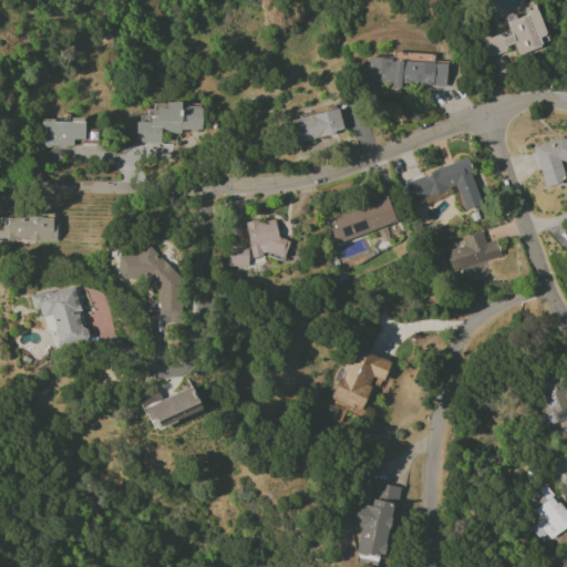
[(546,45),(538,10),(505,18),(509,34),(484,40),(487,54),(514,49),(515,53),(546,45)]
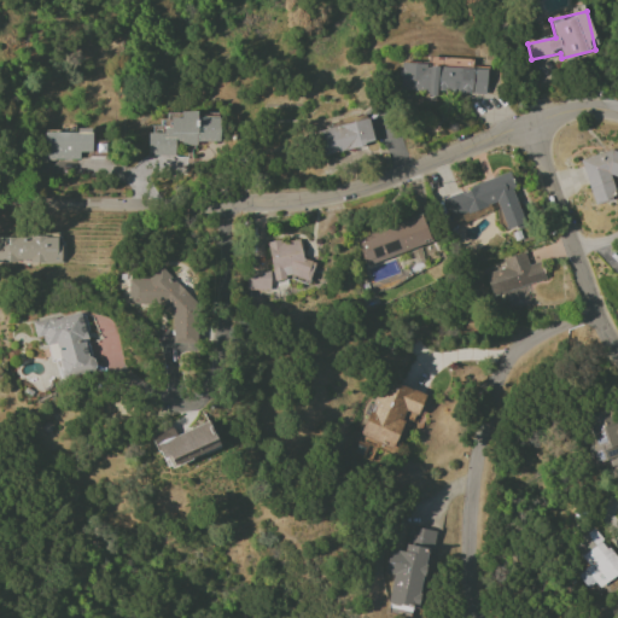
[(485,68),(401,65),(400,91),(427,91),(427,93),(485,94),(485,68)]
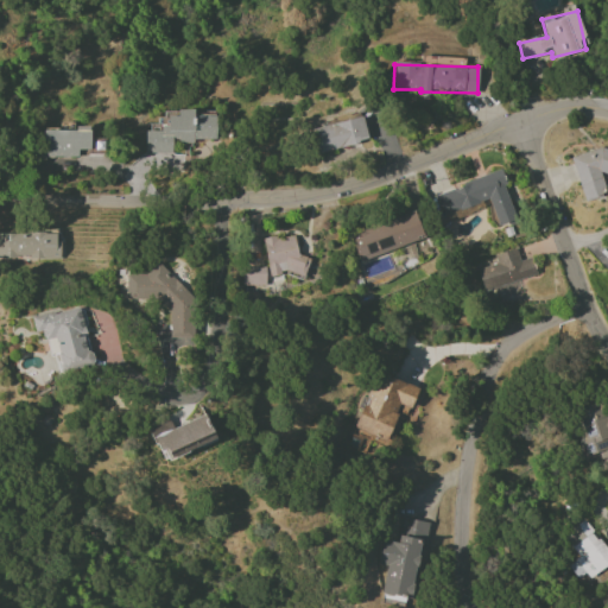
[(145,153),(171,153),(171,143),(194,143),(194,139),(215,139),(215,115),(192,115),(192,109),(177,109),(177,116),(160,116),(160,131),(144,131),(145,153)]
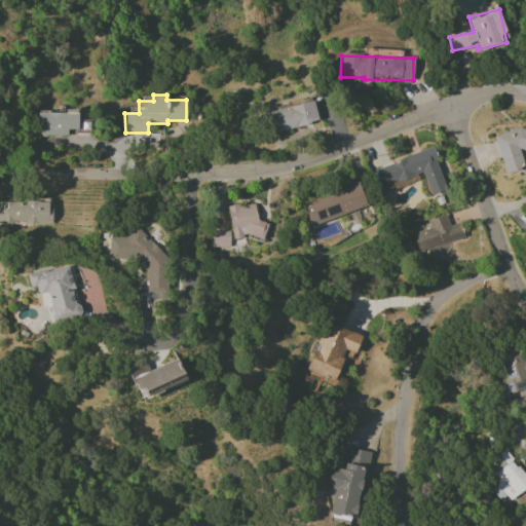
[(317,123),(312,101),(269,108),(274,132),(317,123)]
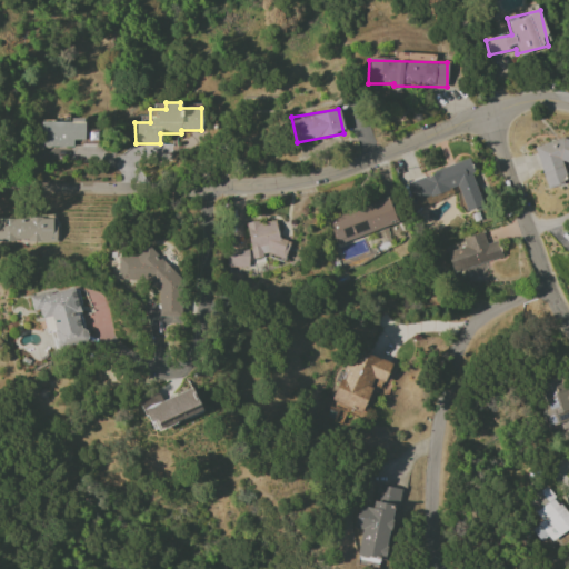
[(72,148),(72,140),(83,140),(85,121),(40,121),(40,147),(72,148)]
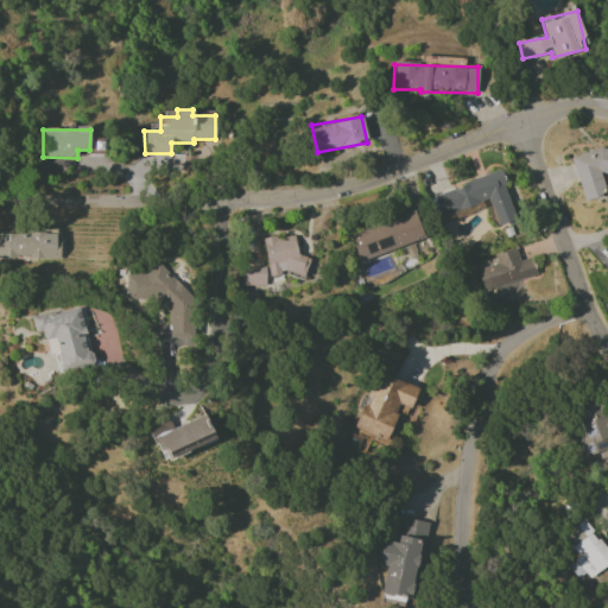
[(570,157),(584,202),(600,196),(603,183),(600,172),(607,175),(607,151),(596,149),(570,157)]
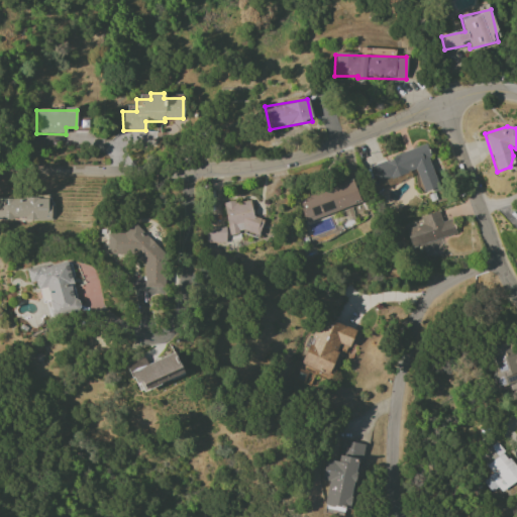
[(370,164),(377,184),(415,171),(422,193),(438,188),(425,145),(370,164)]
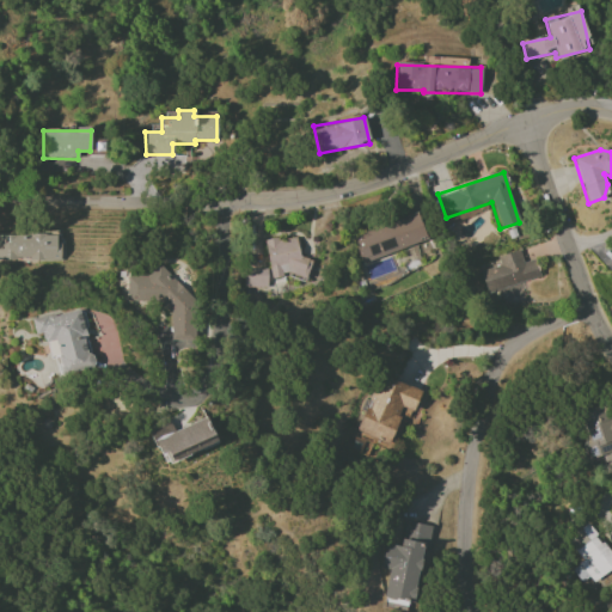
[(352,234),(360,262),(427,242),(418,214),(352,234)]
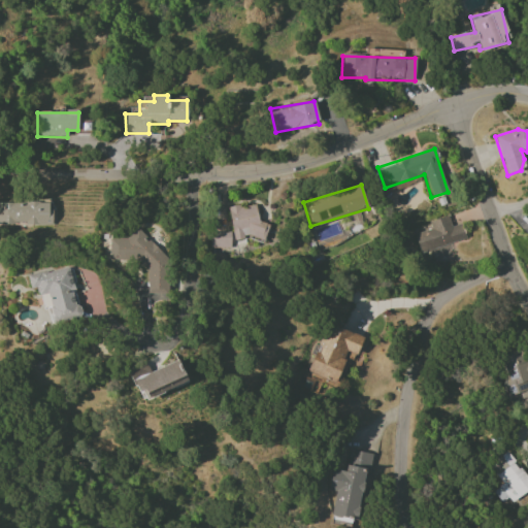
[(0,225),(51,224),(50,201),(0,202),(0,225)]
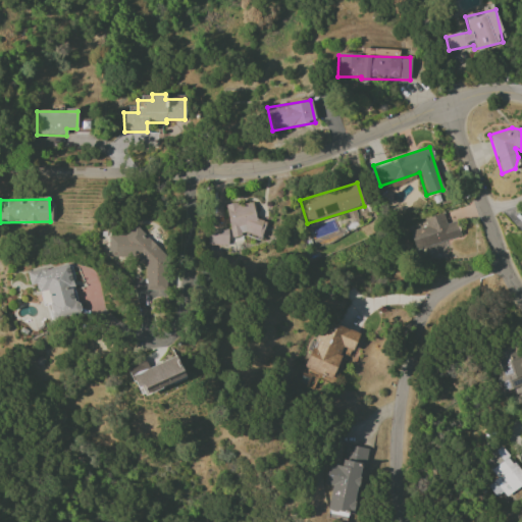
[(225,206),(231,239),(263,232),(261,220),(257,221),(253,201),(225,206)]
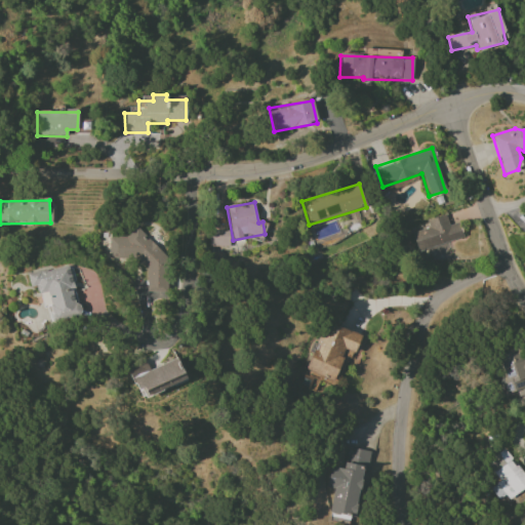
[(411,233),(417,251),(429,248),(433,260),(452,255),(448,242),(463,237),(458,221),(449,225),(445,214),(427,220),(429,228),(411,233)]
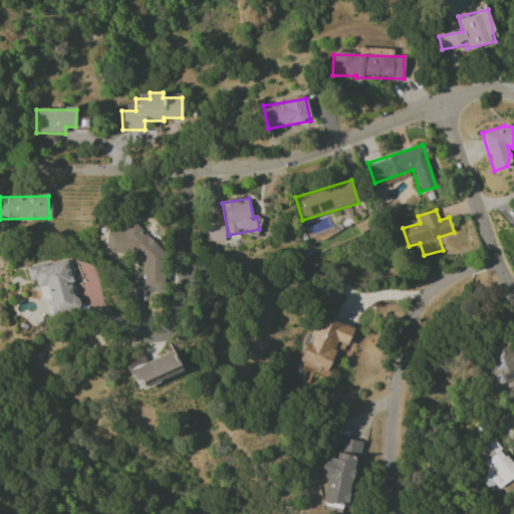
[(106,232),(106,254),(122,254),(123,253),(134,253),(144,262),(144,286),(164,286),(163,253),(134,222),(122,232),(106,232)]
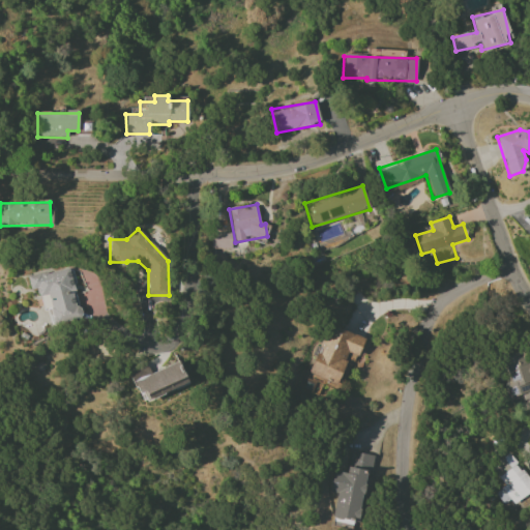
[(231,233),(212,233),(212,248),(231,248),(231,233)]
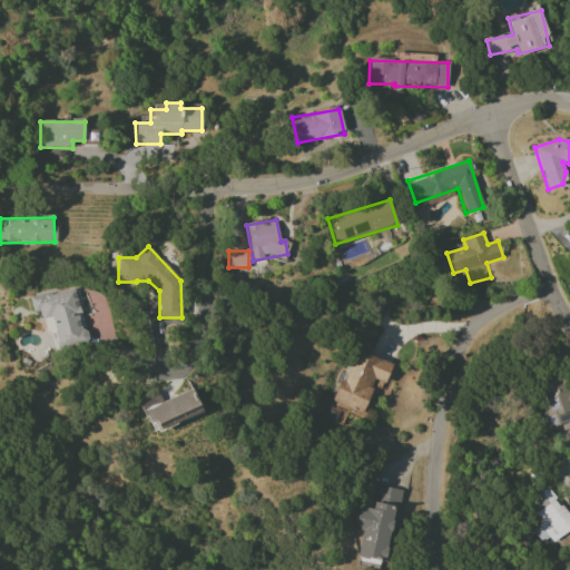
[(29,298),(32,312),(39,311),(41,320),(50,317),(58,350),(88,343),(75,287),(29,298)]
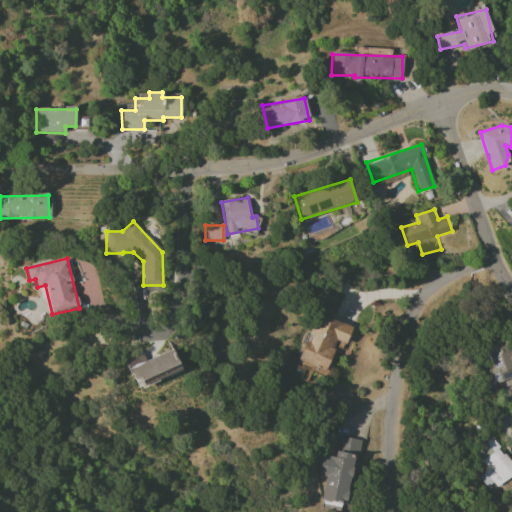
[(299,361),(328,372),(336,351),(340,353),(343,345),(345,346),(352,327),(317,313),(299,361)]
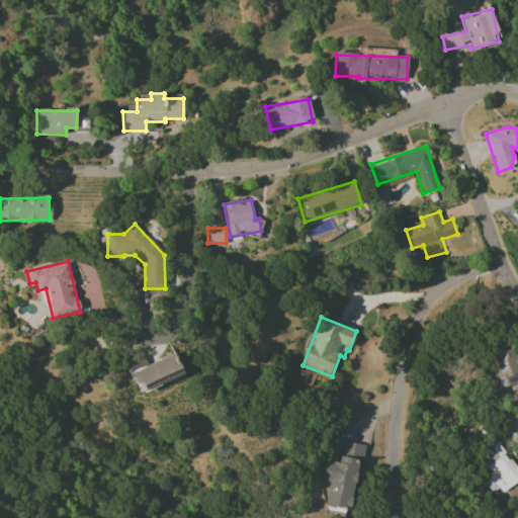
[(500,395),(517,389),(517,360),(512,341),(490,348),(499,374),(494,376),(500,395)]
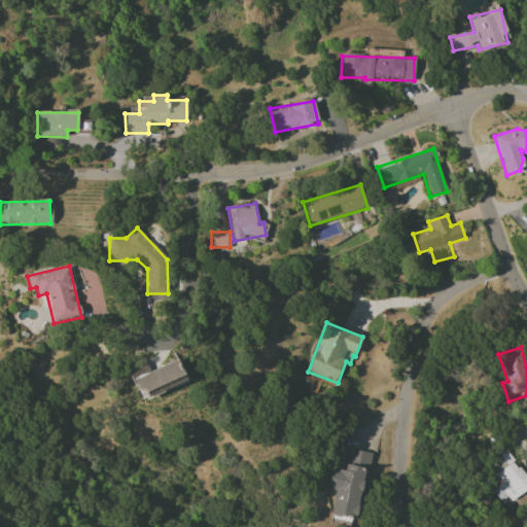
[(130,370),(140,397),(185,381),(178,360),(149,371),(147,363),(130,370)]
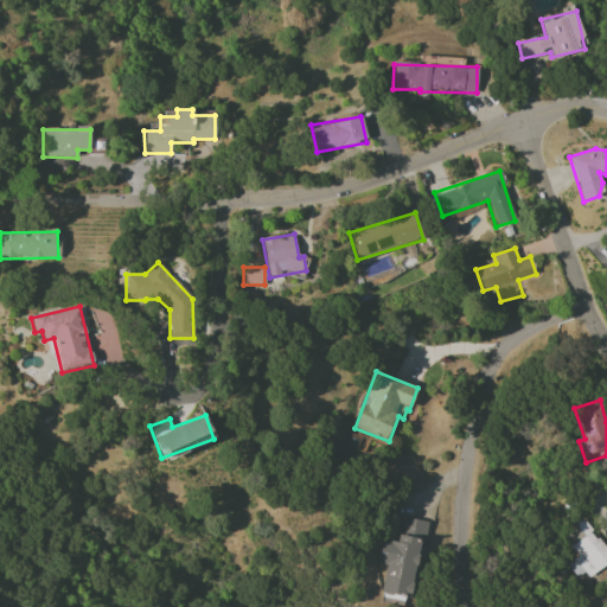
[(413,598),(425,521),(401,517),(396,542),(381,540),(377,563),(385,564),(381,593),(413,598)]
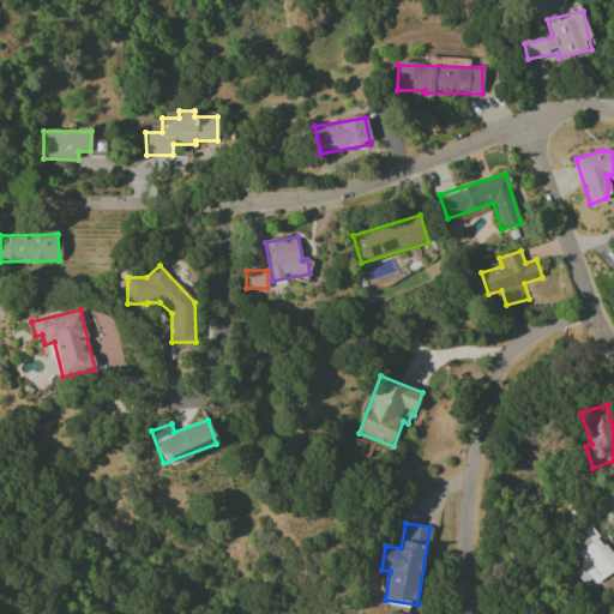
[(613,553),(613,555),(590,527),(570,542),(585,563),(573,572),(583,585),(591,579),(596,584),(612,572),(613,575),(613,553)]
